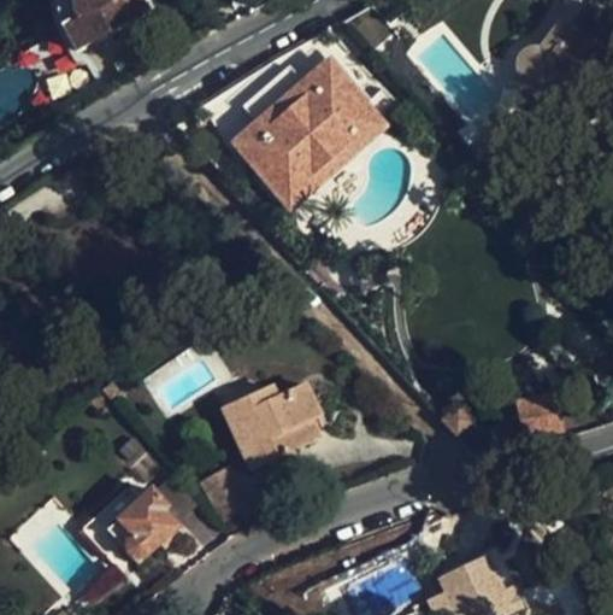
[(143,11),(136,0),(56,0),(58,19),(75,50),(143,11)]
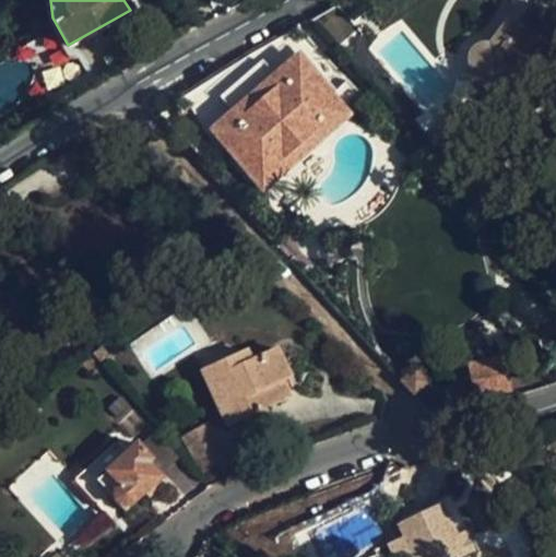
[(331,6),(303,20),(331,50),(355,30),(331,6)]
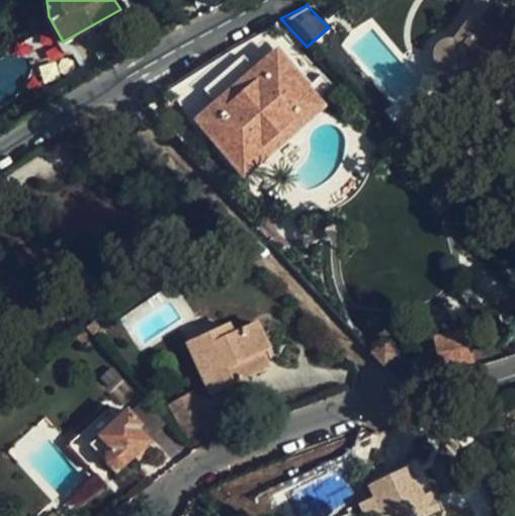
[(200,62),(166,86),(189,122),(193,118),(237,168),(256,151),(253,148),(289,115),(292,119),(297,124),(319,106),(273,58),(279,52),(264,26),(200,62)]
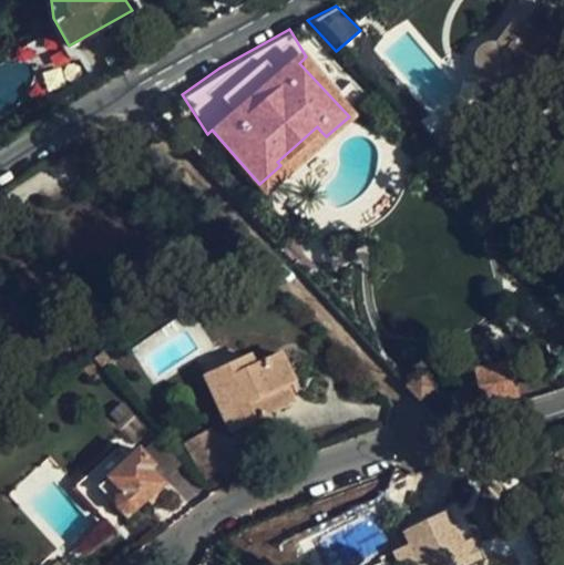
[(0,92),(3,90),(7,84),(9,74),(10,67),(0,64),(0,92)]
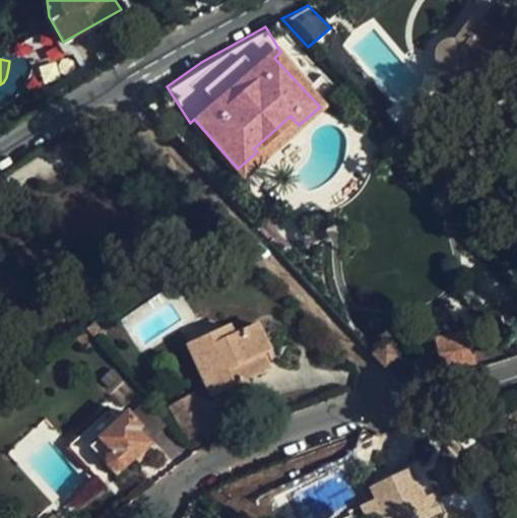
[(254,148),(257,151),(294,120),(291,116),(254,148)]
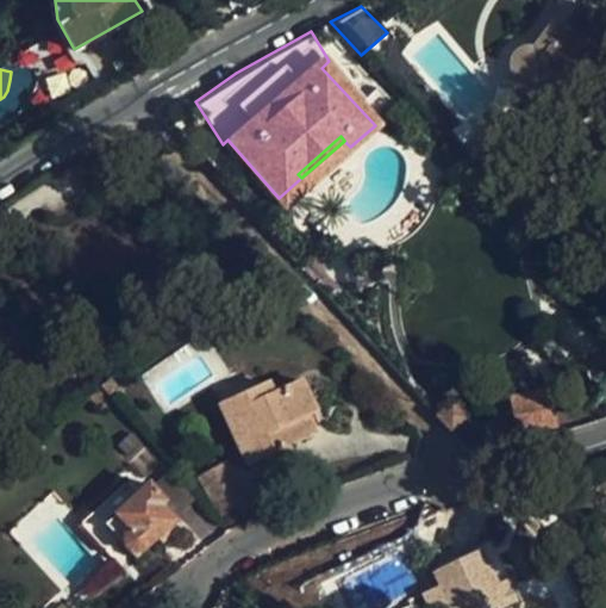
[(312,432),(300,404),(308,401),(298,379),(269,392),(264,382),(218,403),(247,463),(312,432)]
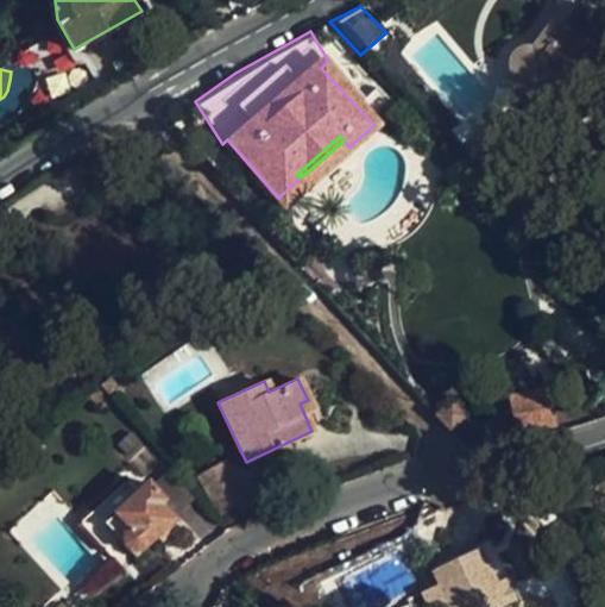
[(121,393),(109,380),(101,387),(112,400),(121,393)]
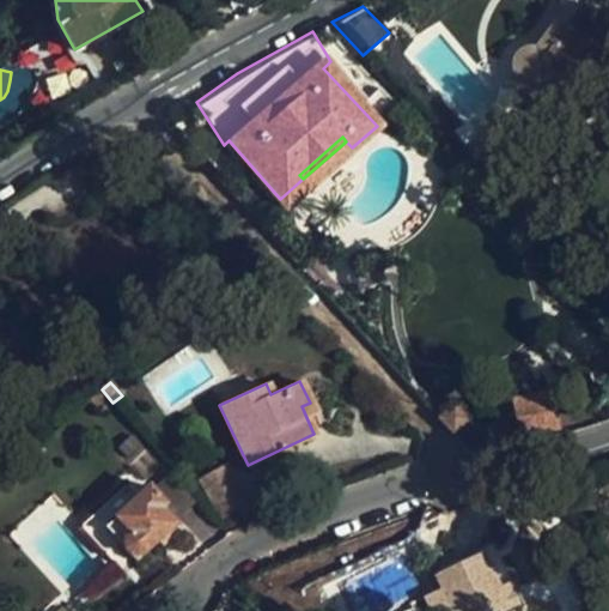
[(97,391),(87,398),(99,413),(109,405),(97,391)]
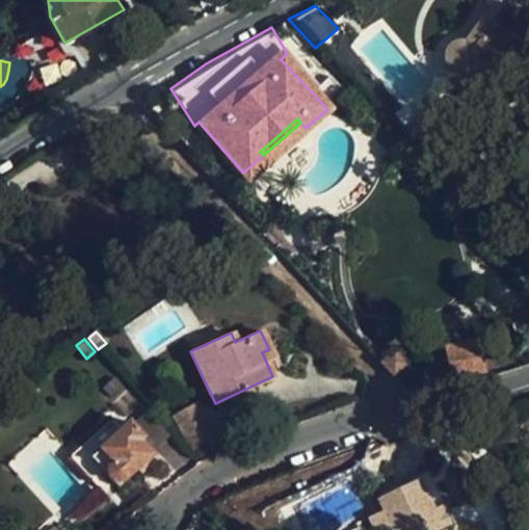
[(391,348),(376,361),(391,376),(404,364),(391,348)]
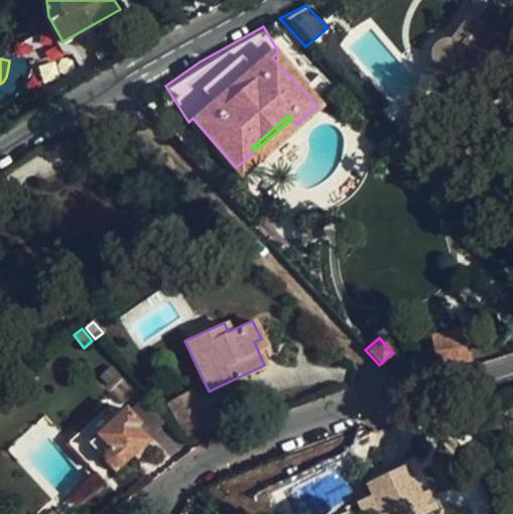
[(254,342),(257,350),(264,346),(261,339),(254,342)]
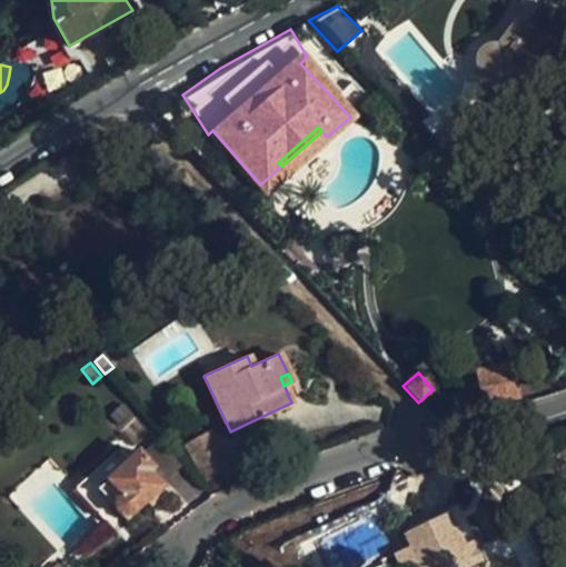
[(137,410),(126,397),(109,411),(120,424),(137,410)]
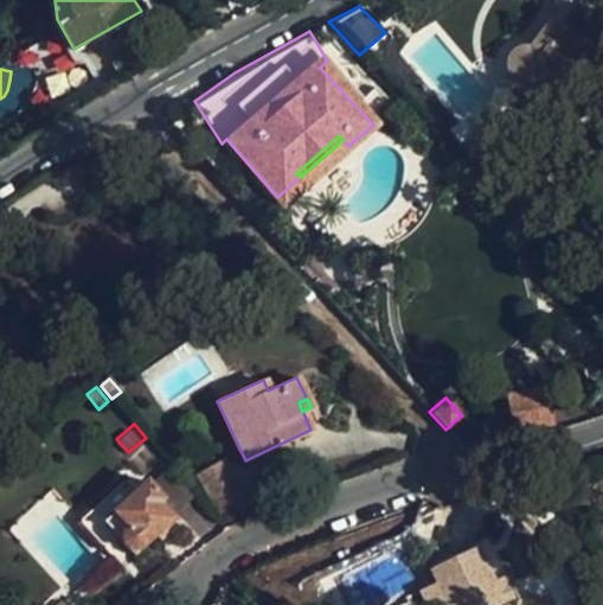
[(239,492),(223,465),(200,478),(217,507),(239,492)]
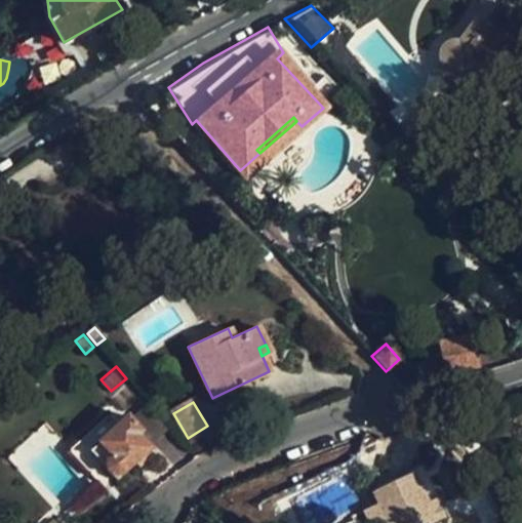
[(143,407),(129,418),(141,431),(152,444),(165,433),(143,407)]
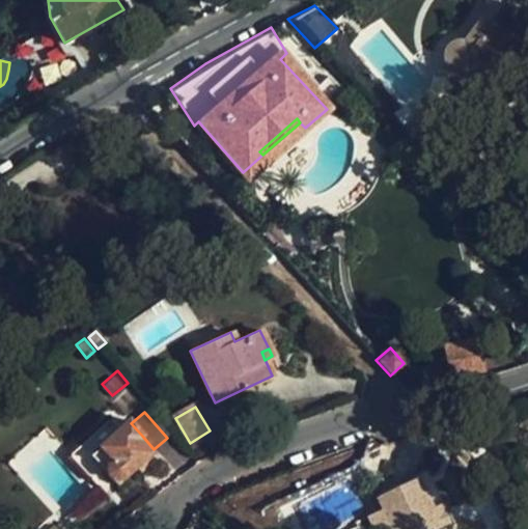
[(90,454),(117,429),(106,418),(63,455),(85,480),(102,467),(90,454)]
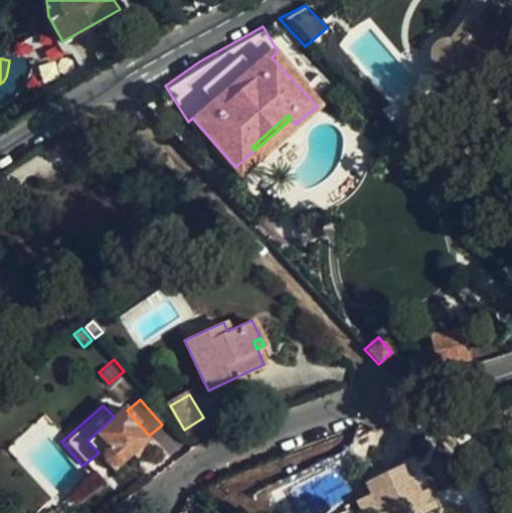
[(124,407),(114,416),(88,441),(99,453),(116,470),(148,440),(134,425),(138,422),(127,410),(124,407)]
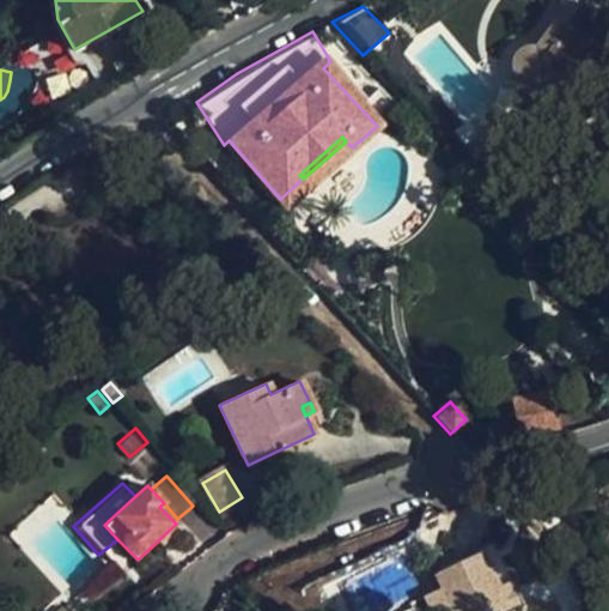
[(523,610),(492,548),(434,576),(448,605),(450,610),(523,610)]
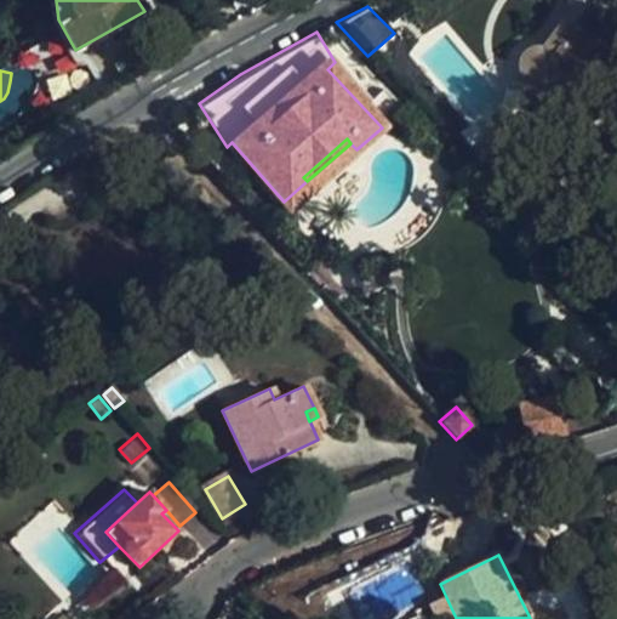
[(555,591),(565,618),(592,618),(580,583),(555,591)]
